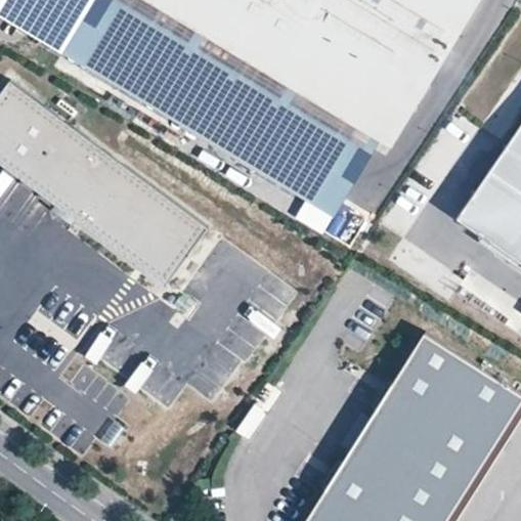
[(84,0),(0,0),(0,16),(55,50),(84,0)]
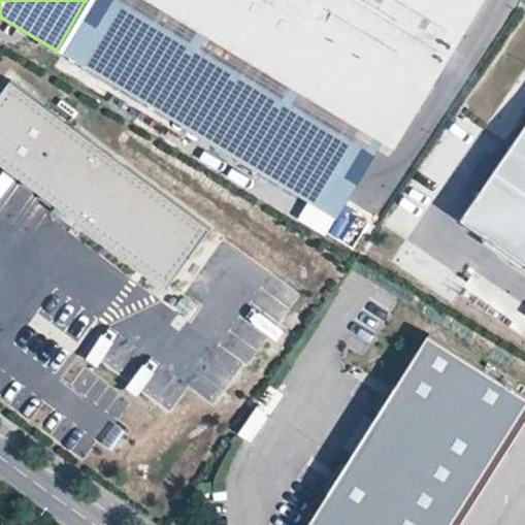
[(382,142),(144,0),(94,0),(62,55),(186,129),(197,110),(250,142),(238,161),(335,220),(382,142)]
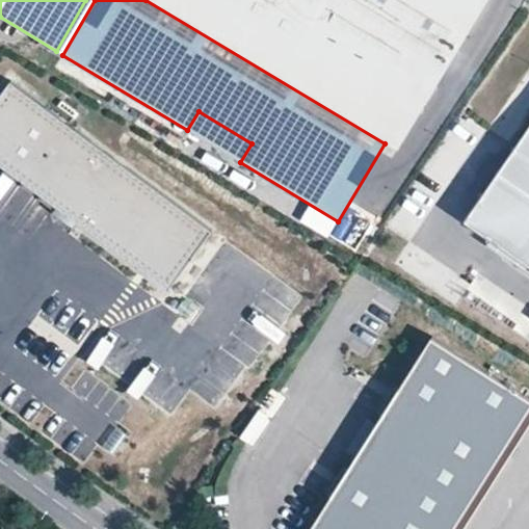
[(146,0),(385,143),(431,65),(456,24),(469,31),(486,0),(146,0)]
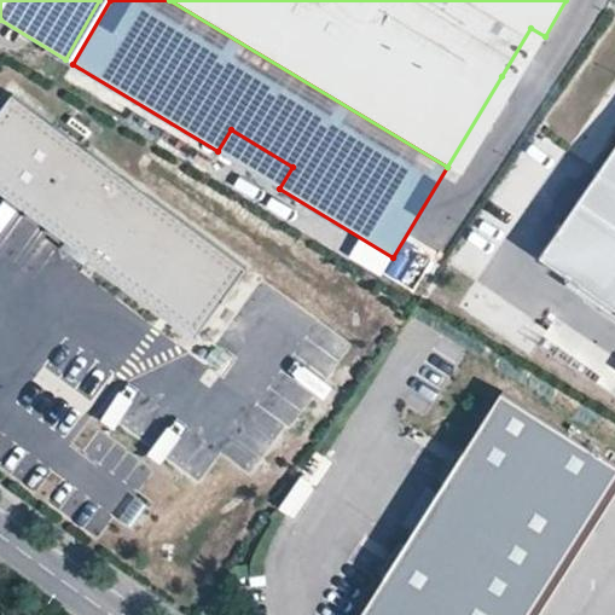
[(516,85),(545,36),(531,28),(502,76),(516,85)]
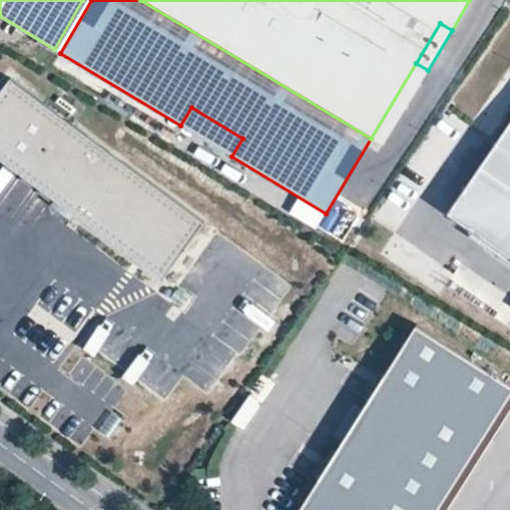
[(202,224),(8,80),(0,91),(0,160),(160,281),(202,224)]
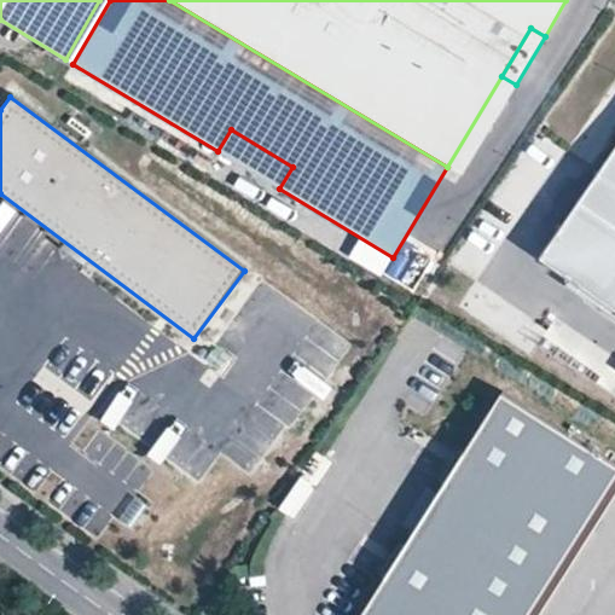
[(293,167),(231,129),(218,151),(279,189),(293,167)]
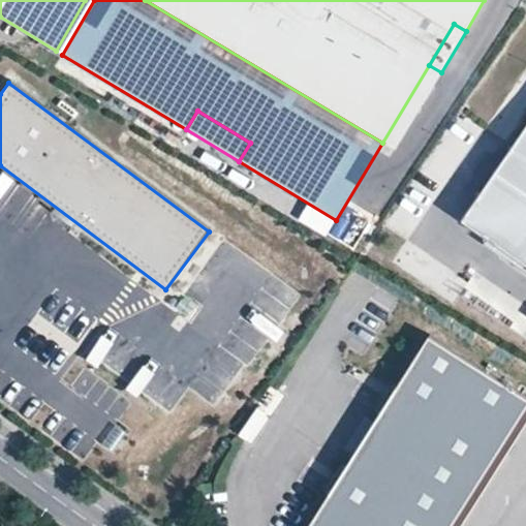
[(525,266),(525,122),(459,220),(525,266)]
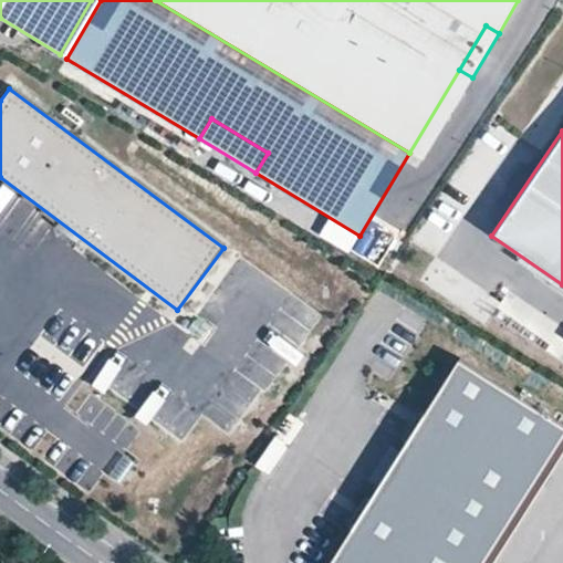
[(477,562),(562,428),(457,362),(404,446),(441,469),(407,525),(368,501),(329,562),(477,562)]
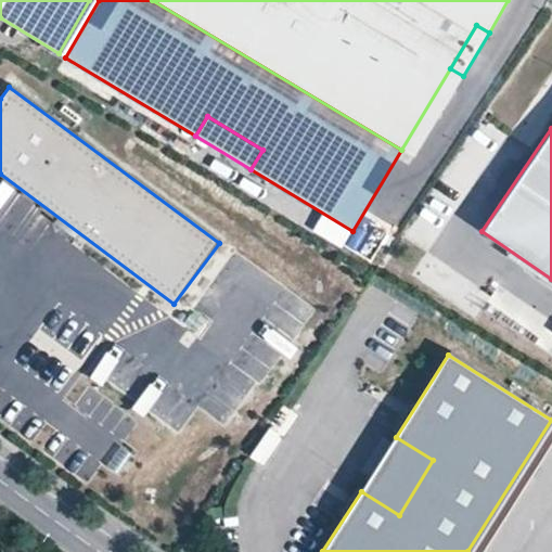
[(399,515),(433,460),(396,437),(361,491),(399,515)]
